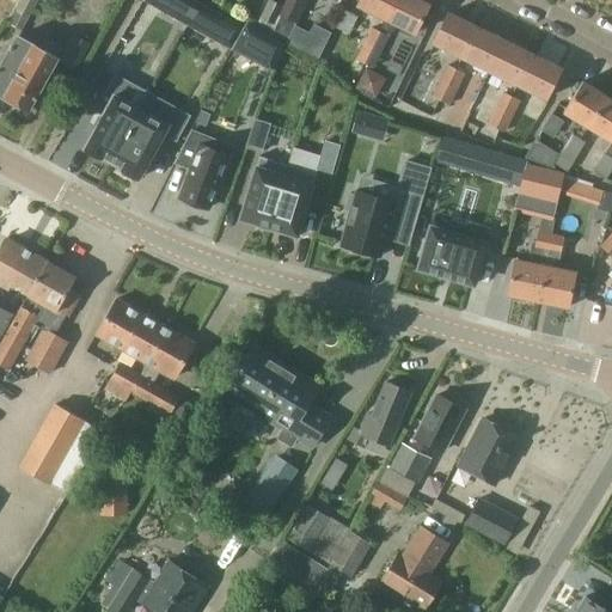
[(22,0),(14,14),(8,25),(20,32),(26,22),(37,0),(22,0)]
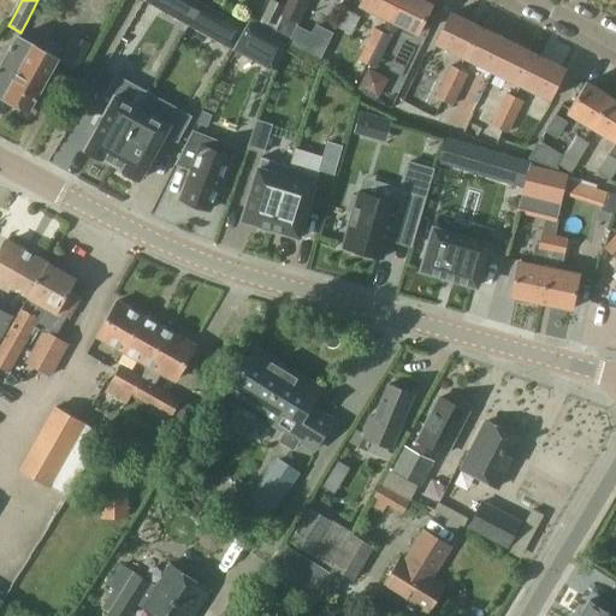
[(150,0),(190,23),(201,4),(195,0),(150,0)]
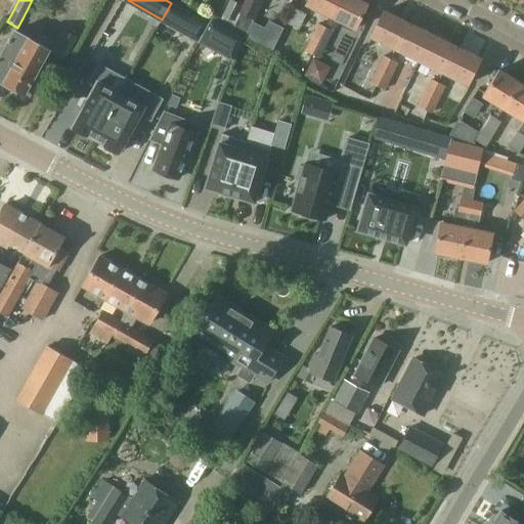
[(233,23),(242,4),(232,0),(229,0),(222,17),(233,23)]
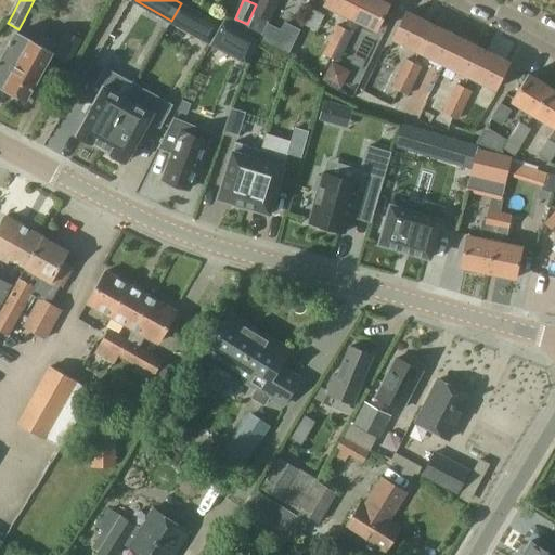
[(247,24),(245,29),(259,37),(267,21),(276,0),(259,0),(257,5),(247,24)]
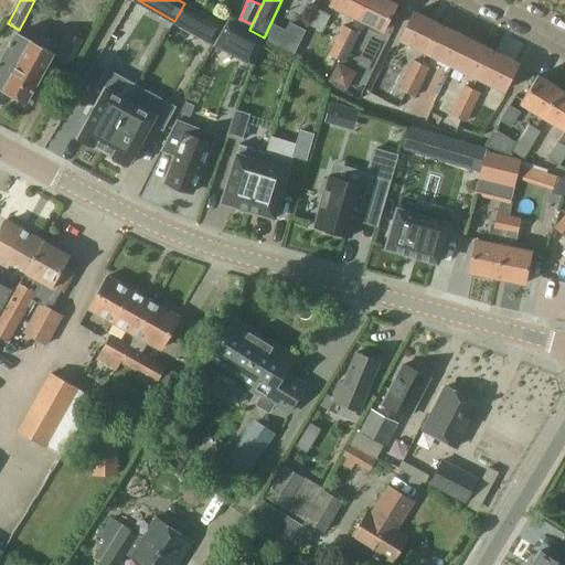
[(356,19),(365,0),(332,0),(330,7),(356,19)]
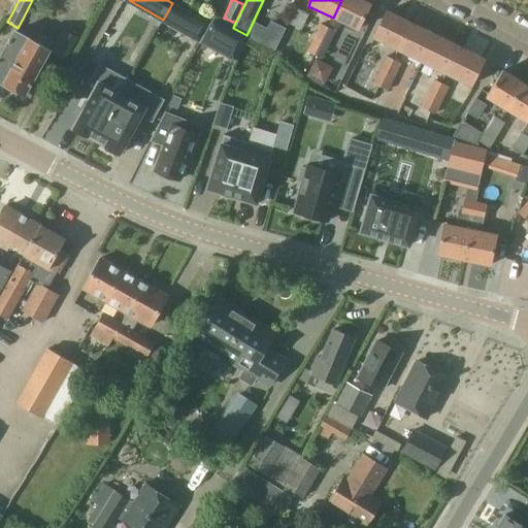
[(364,0),(341,0),(333,18),(339,21),(335,29),(354,38),(370,3),(364,0)]
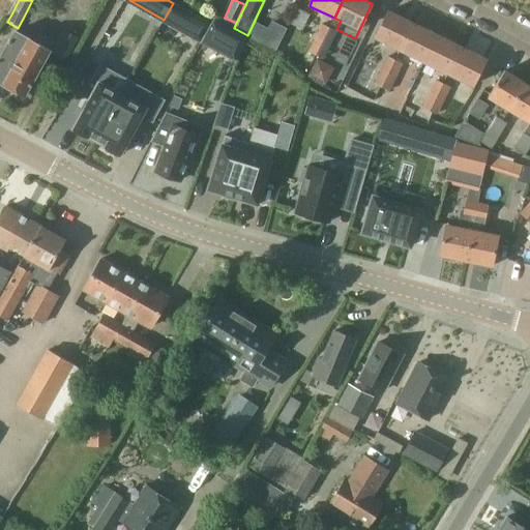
[(210,23),(173,3),(164,20),(201,41),(210,23)]
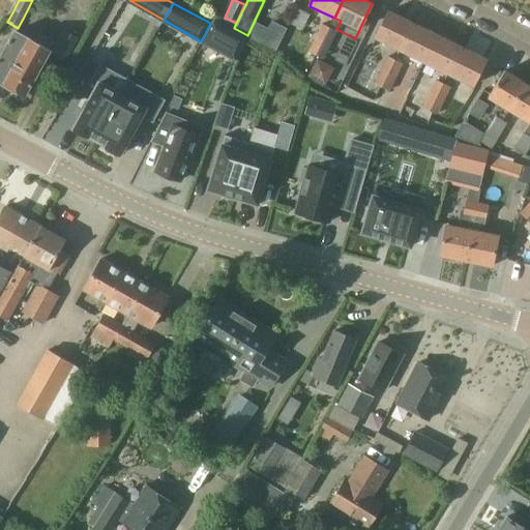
[(399,50),(412,23),(389,11),(376,38),(399,50)]
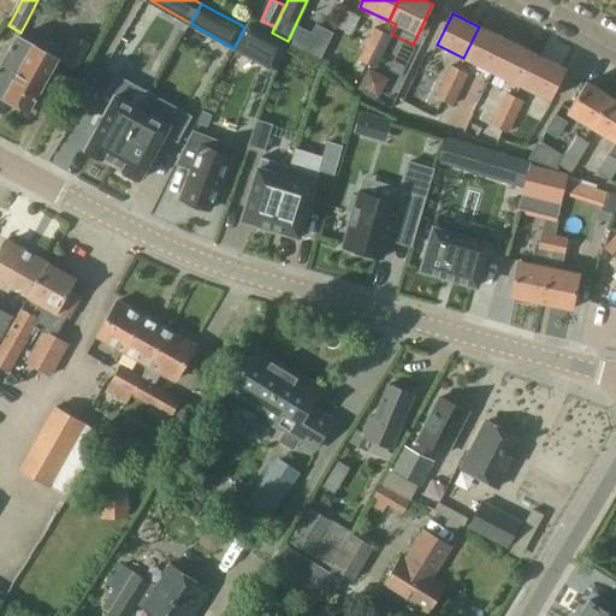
[(248,24),(236,48),(276,69),(285,43),(248,24)]
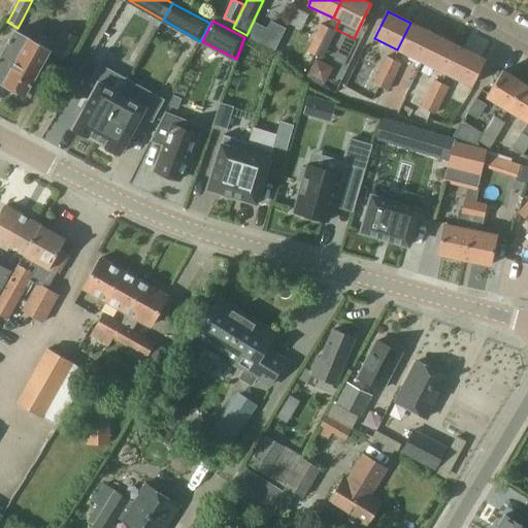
[(422,61),(434,34),(410,23),(397,50),(422,61)]
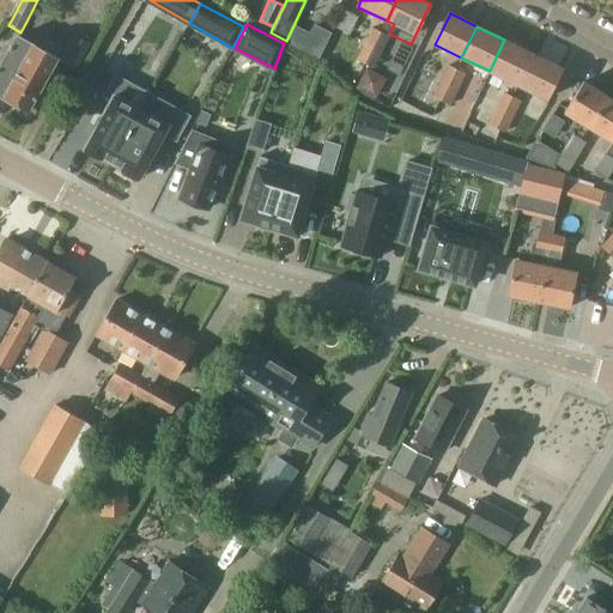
[(374,49),(381,53),(389,36),(374,29),(366,43),(374,47),(374,49)]
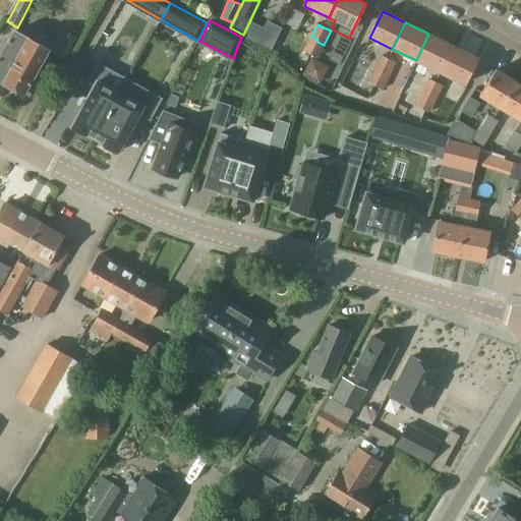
[(264,27),(257,41),(271,48),(278,35),(264,27)]
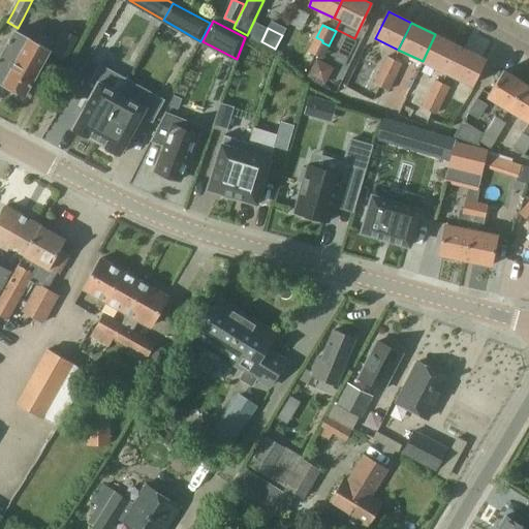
[(0,82),(24,96),(50,51),(14,31),(0,57),(0,82)]
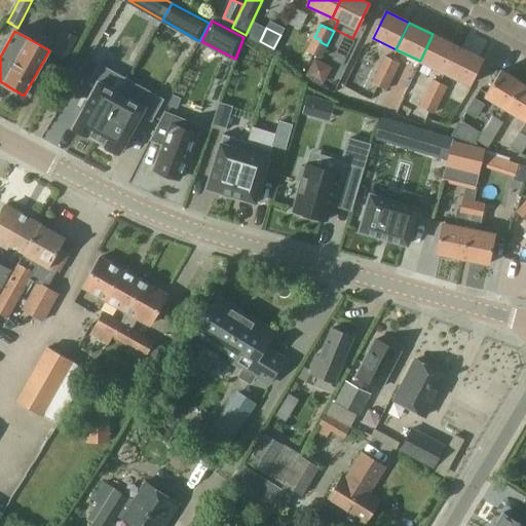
[(64,59),(75,38),(63,31),(51,52),(64,59)]
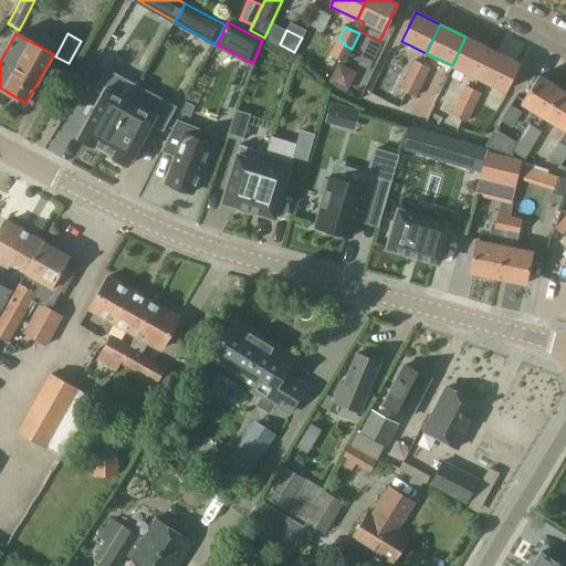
[(479,79),(492,50),(465,37),(452,65),(479,79)]
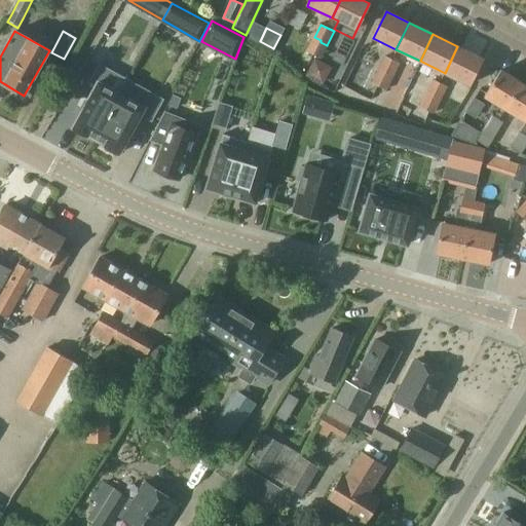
[(321,59),(327,45),(321,42),(321,40),(314,37),(307,51),(321,59)]
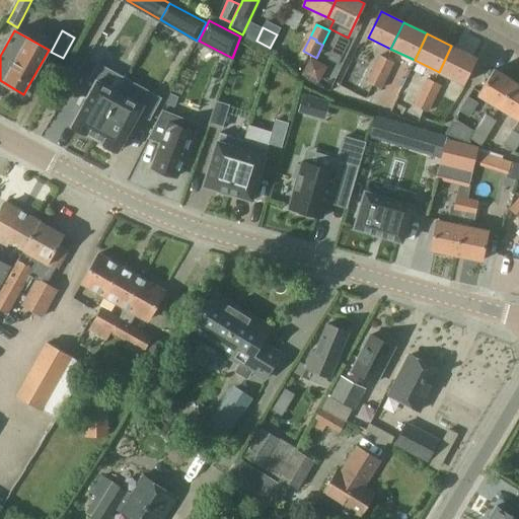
[(451,46),(439,72),(463,84),(476,58),(451,46)]
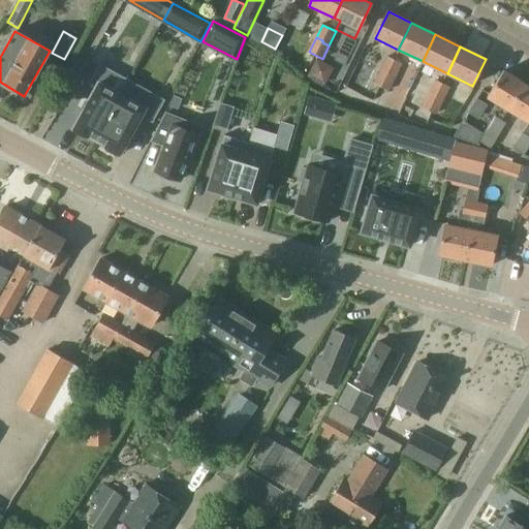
[(386,57),(380,69),(389,72),(389,75),(393,78),(400,63),(386,57)]
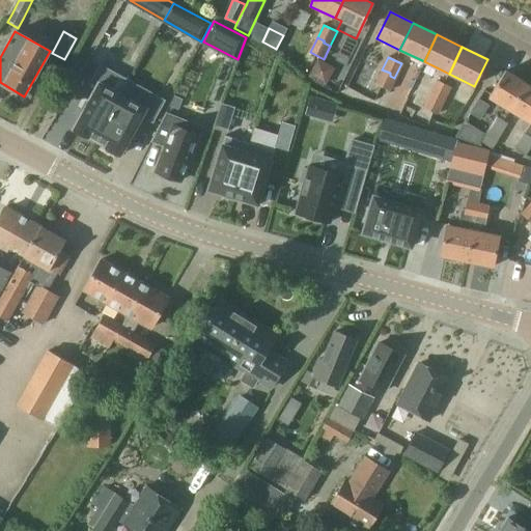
[(99,139),(131,80),(114,68),(102,60),(89,82),(96,86),(73,127),(88,136),(90,134),(99,139)]
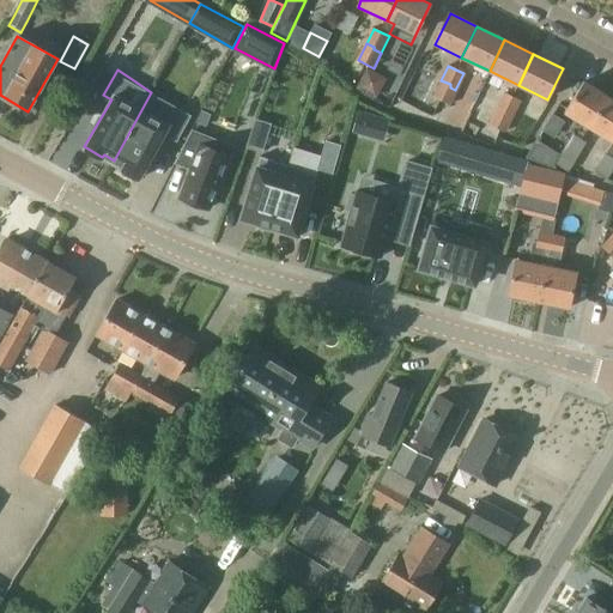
[(357,70),(352,90),(375,96),(380,76),(357,70)]
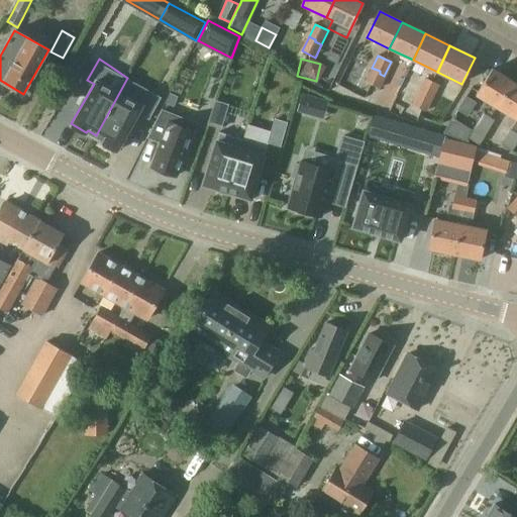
[(380,71),(372,68),(366,81),(378,87),(384,76),(380,74),(380,71)]
